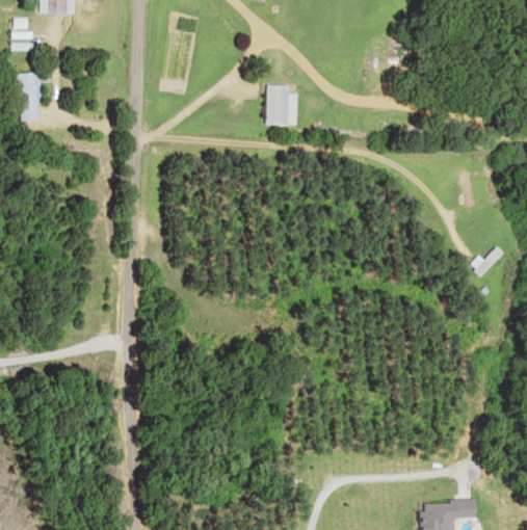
[(77,15),(77,0),(40,0),(40,15),(77,15)]
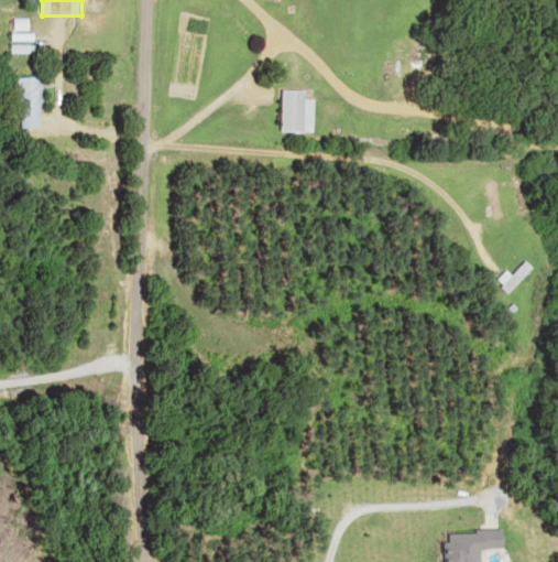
[(42,77),(17,78),(19,129),(43,128),(42,77)]
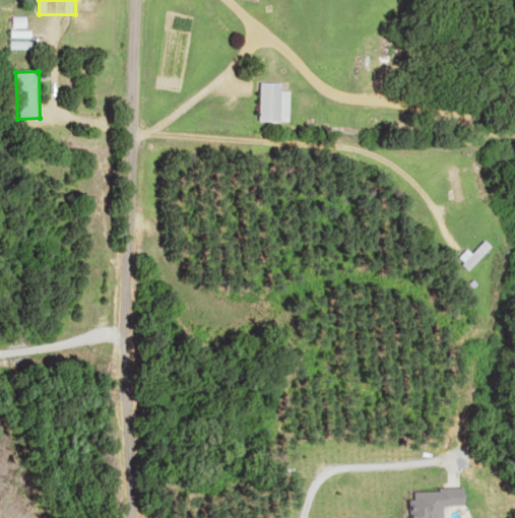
[(281,83),(260,83),(259,122),(290,123),(290,92),(281,91),(281,83)]
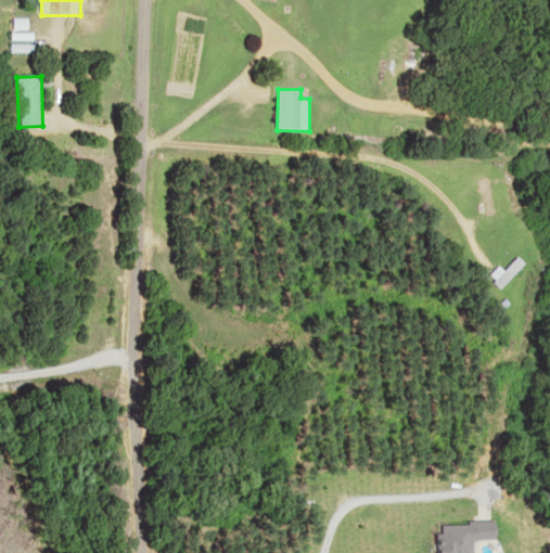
[(520,265),(513,258),(499,272),(494,268),(485,277),(496,288),(520,265)]
